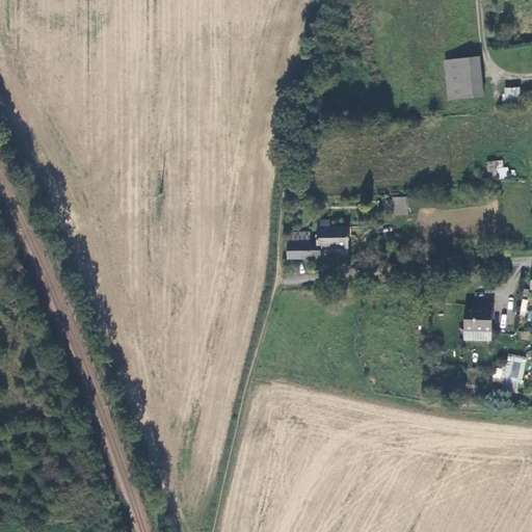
[(485,96),(481,56),(446,60),(449,100),(485,96)]
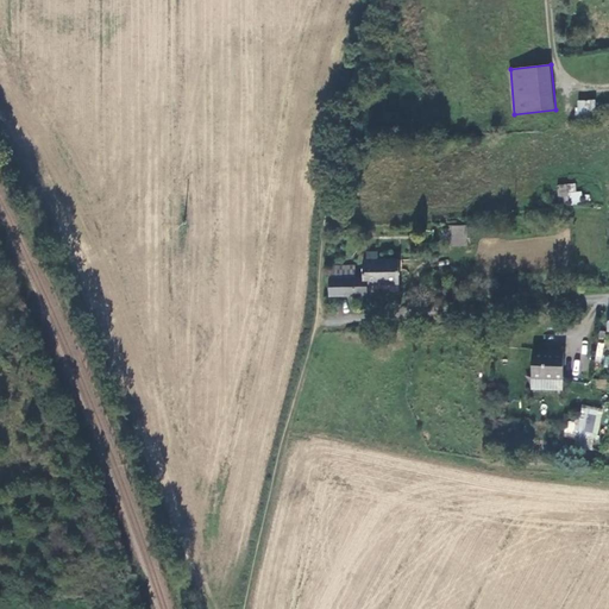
[(595,100),(576,99),(576,114),(595,115),(595,100)]
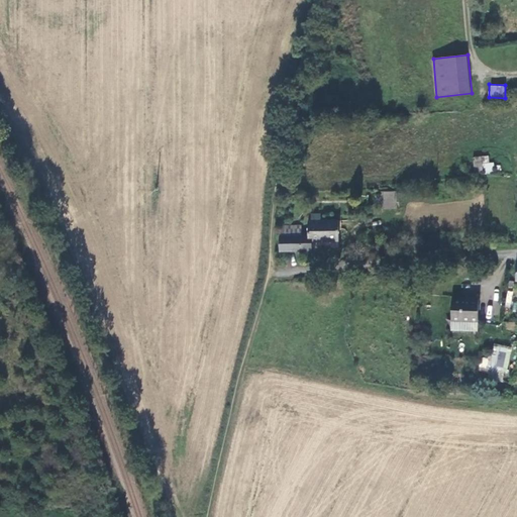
[(484,173),(482,157),(473,157),(475,174),(484,173)]
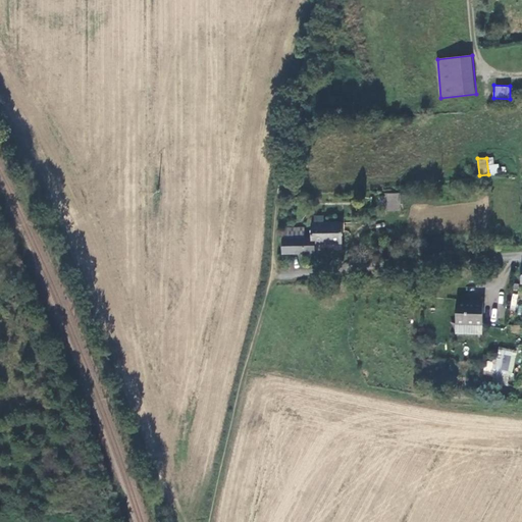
[(486,158),(488,174),(488,176),(506,175),(505,167),(498,168),(498,164),(492,165),(492,158),(486,158)]
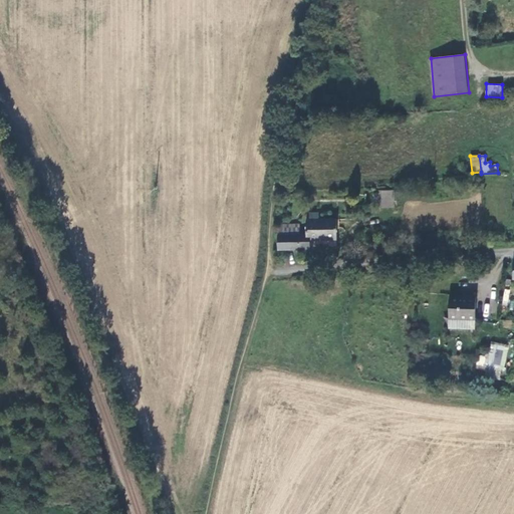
[(396,208),(395,190),(379,191),(380,208),(396,208)]
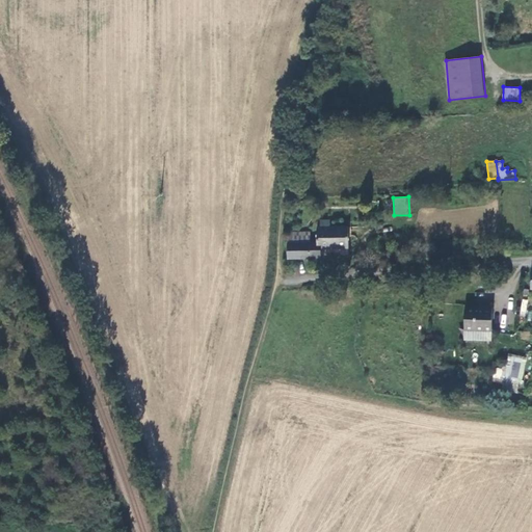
[(329,221),(319,221),(320,228),(320,248),(348,248),(348,228),(329,228),(329,221)]
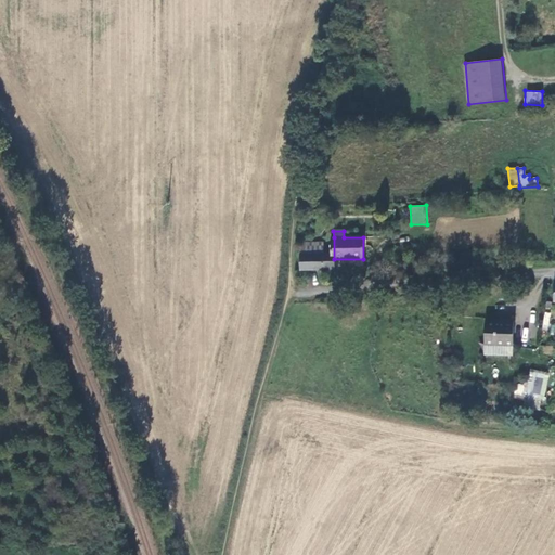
[(300,271),(334,270),(334,259),(334,237),(331,237),(331,254),(322,254),(300,255),(299,255),(300,271)]
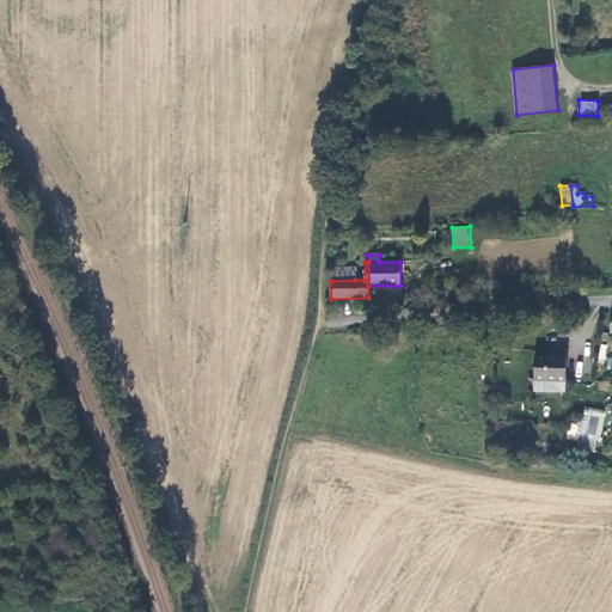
[(355,269),(331,270),(331,281),(355,280),(355,269)]
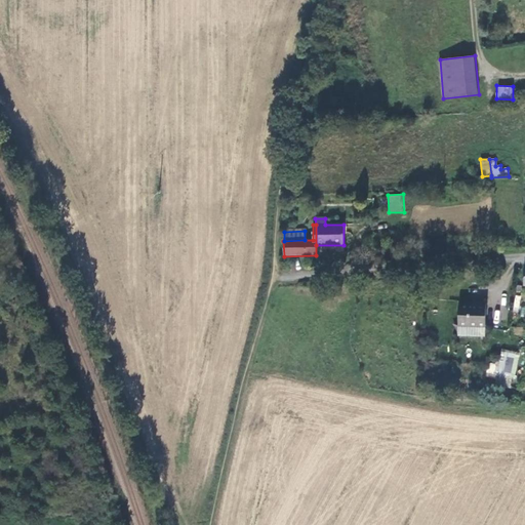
[(521,286),(517,285),(513,313),(517,314),(521,286)]
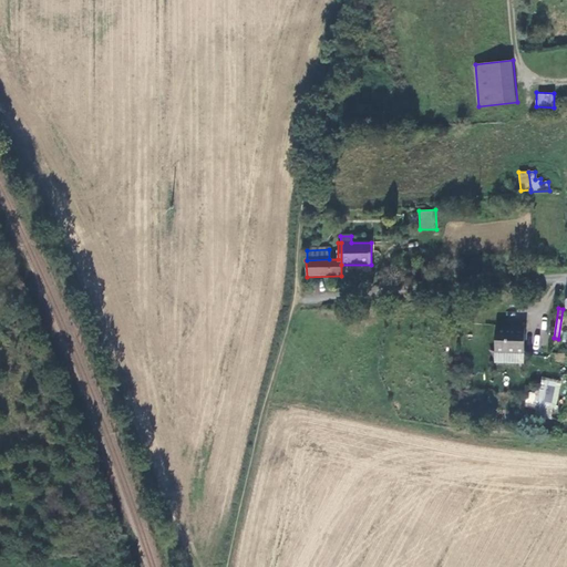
[(497,327),(496,349),(525,350),(526,326),(516,326),(516,327),(497,327)]
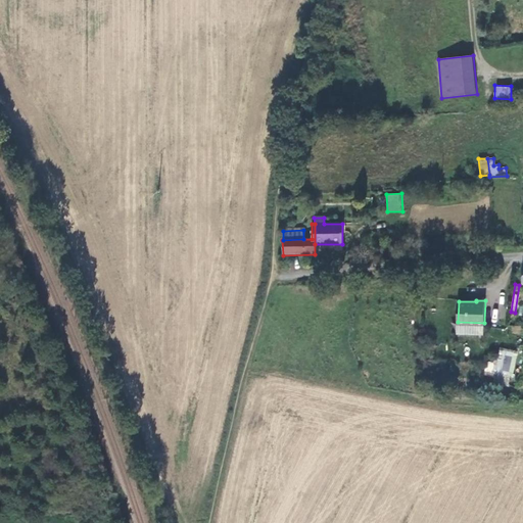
[(488,374),(509,378),(514,351),(498,348),(495,366),(490,365),(488,374)]
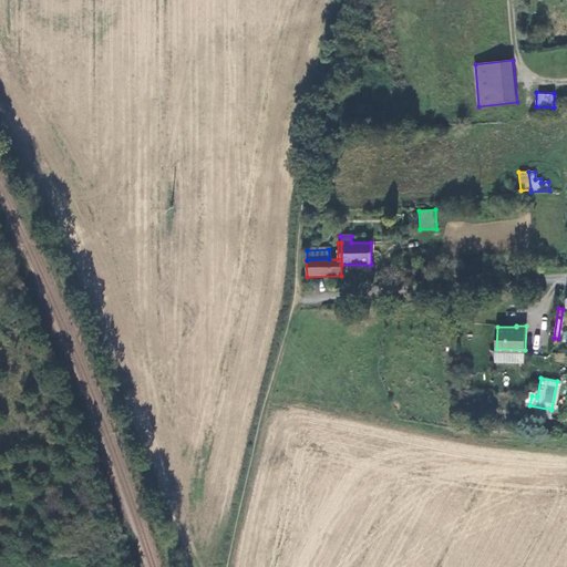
All buildings are outlined.
